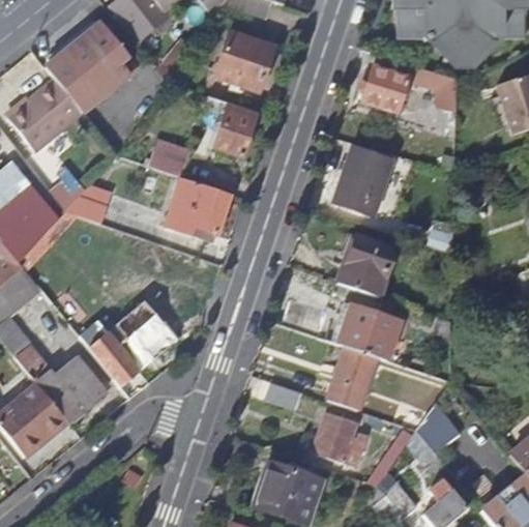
[(171,1),(170,0),(116,0),(111,4),(139,39),(152,29),(157,35),(172,20),(162,8),(171,1)]
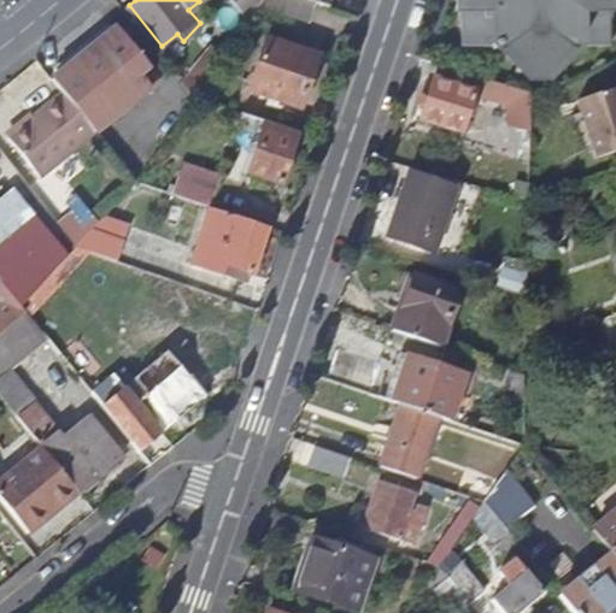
[(233,0),(247,18),(258,3),(259,0),(233,0)]
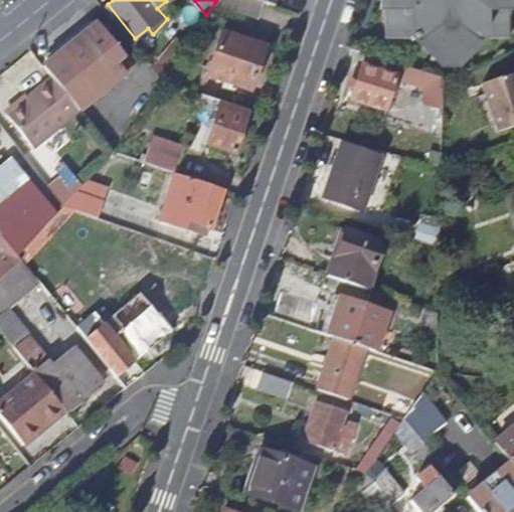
[(379,0),(379,7),(381,7),(381,12),(383,12),(383,36),(414,36),(446,69),(478,35),(508,35),(508,13),(511,10),(510,5),(513,6),(513,0),(379,0)]
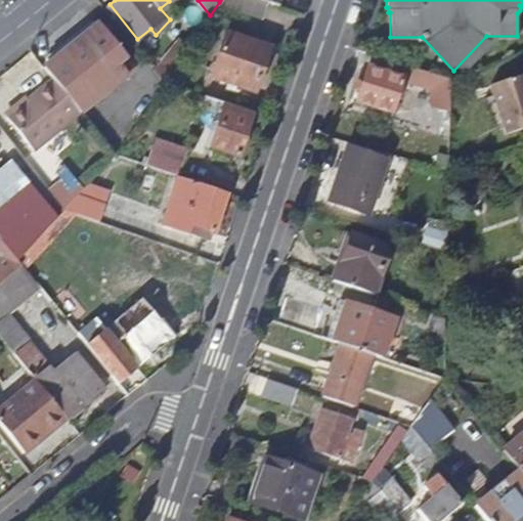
[(44,64),(54,77),(82,111),(122,78),(116,71),(122,66),(118,60),(126,53),(99,20),(95,23),(69,45),(59,43),(47,52),(47,61),(44,64)]
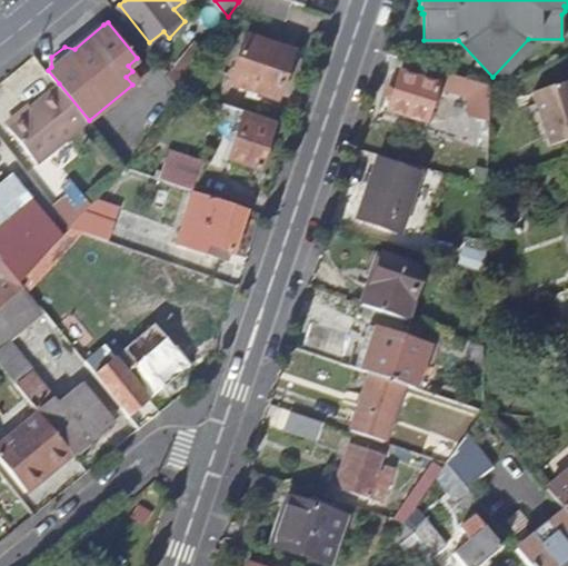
[(95,22),(65,47),(75,49),(103,25),(95,22)]
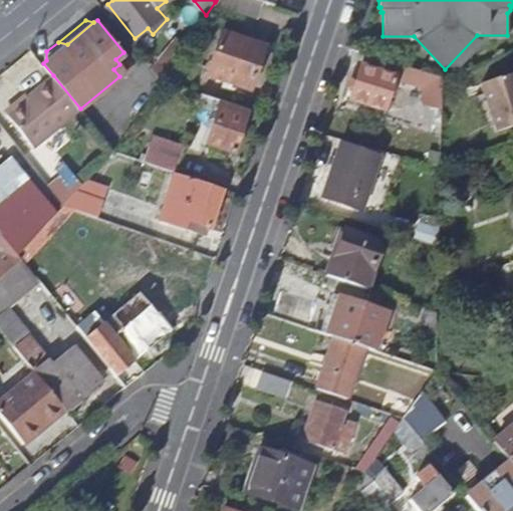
[(223,29),(208,72),(250,86),(262,44),(223,29)]
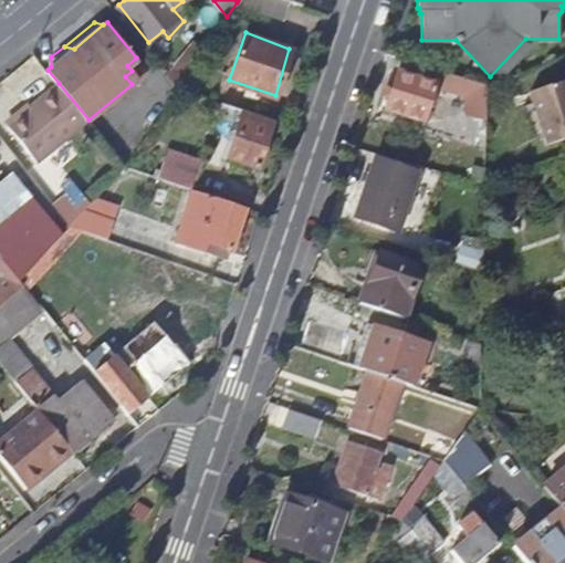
[(147,72),(136,58),(127,65),(132,71),(125,76),(132,84),(147,72)]
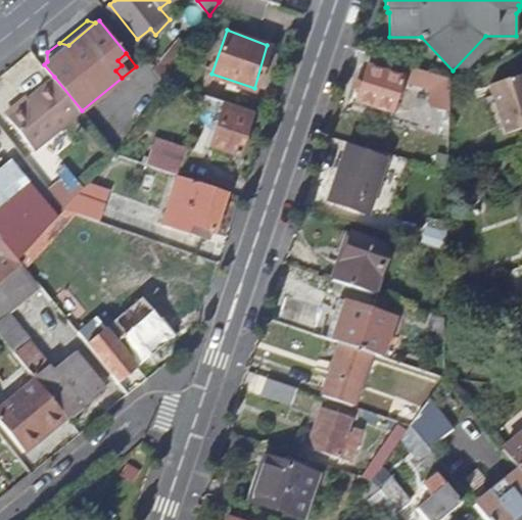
[(163,80),(165,81),(175,67),(163,60),(156,71),(163,80)]
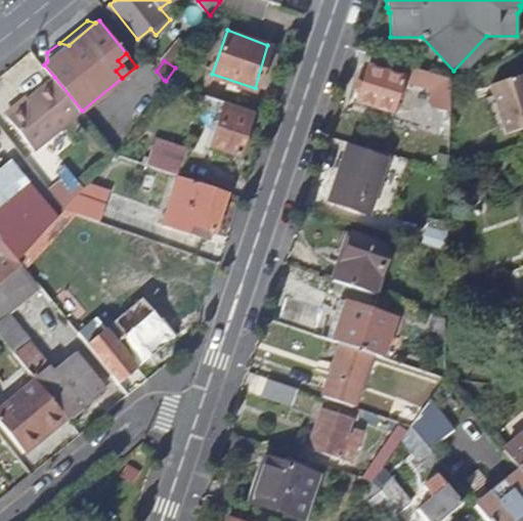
[(451,76),(411,63),(407,78),(409,79),(415,81),(441,89),(451,91),(451,76)]
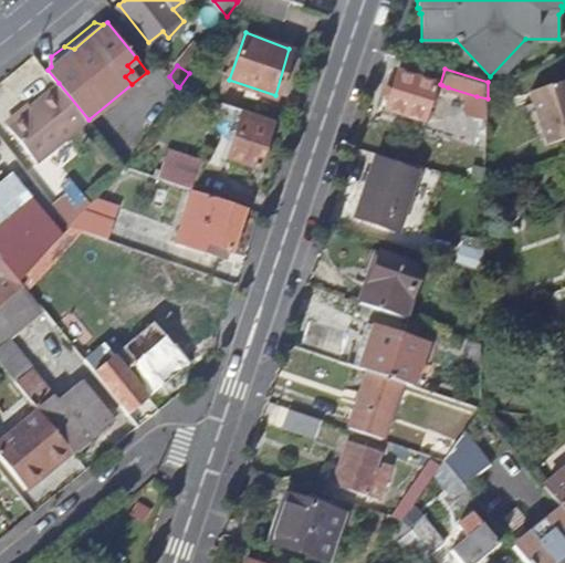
[(385,108),(422,121),(436,82),(397,70),(385,108)]
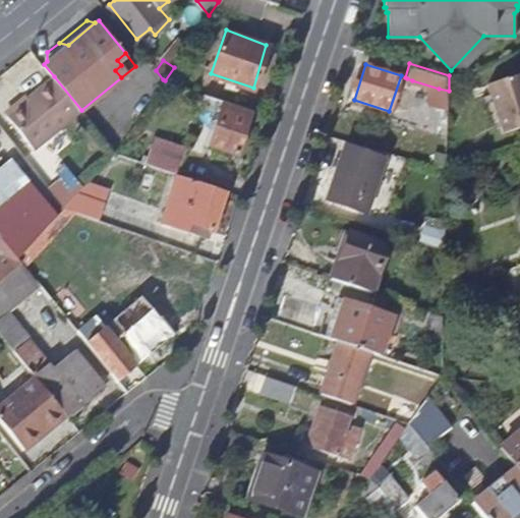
[(519,71),(488,83),(505,131),(519,125),(519,71)]
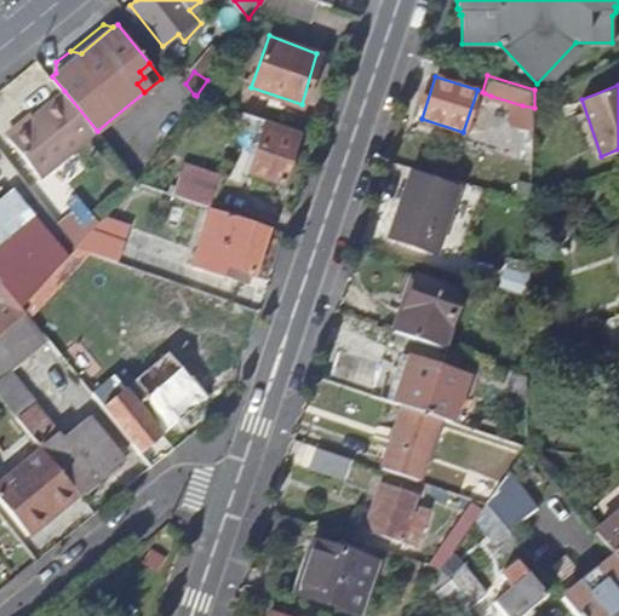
[(97,131),(64,91),(7,137),(41,177),(97,131)]
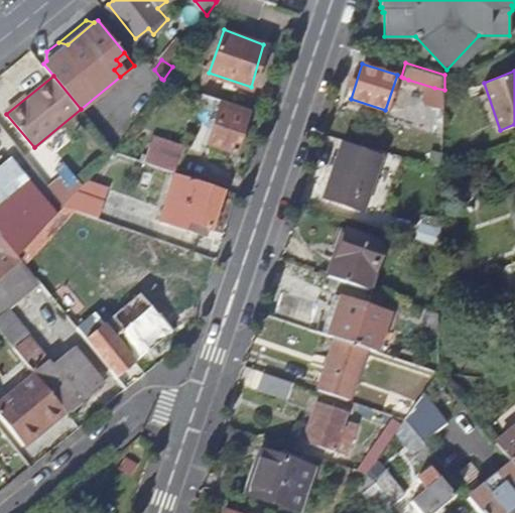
[(443,115),(444,90),(434,88),(432,116),(443,115)]
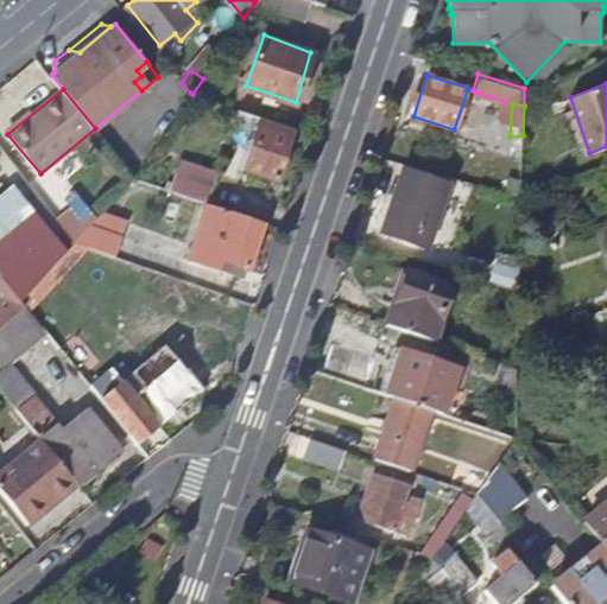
[(295,128),(239,109),(236,119),(245,122),(245,124),(252,127),(246,146),(251,148),(259,125),(292,135),(295,128)]
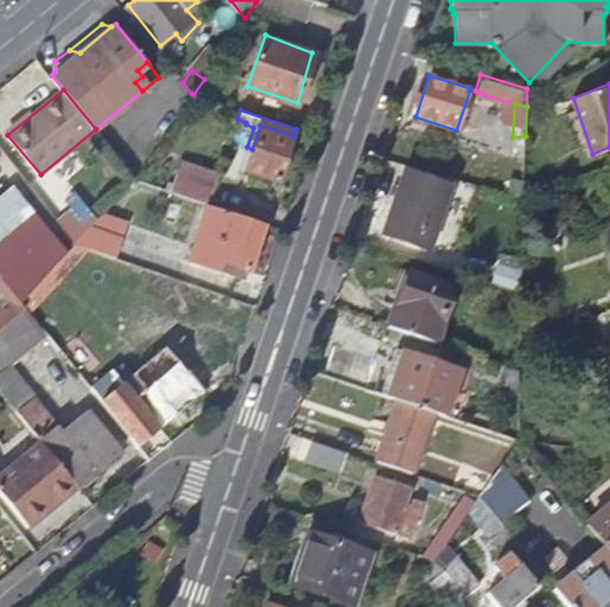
[(260,125),(252,149),(247,167),(279,178),(294,136),(260,125)]
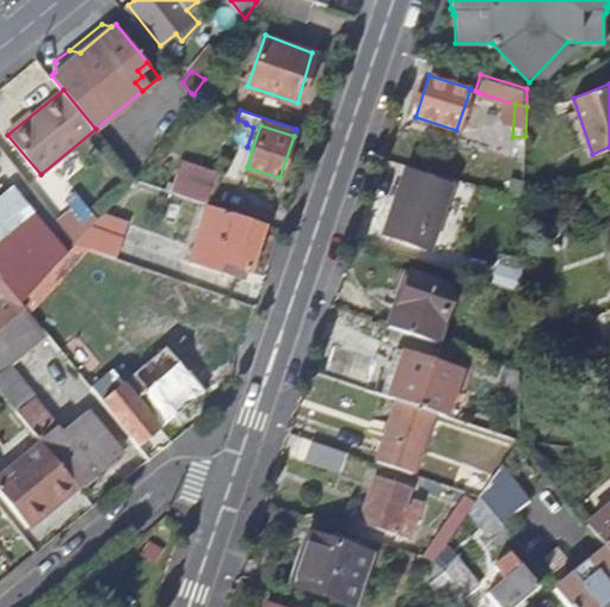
[(174,191),(208,203),(210,203),(220,173),(184,161),(174,191)]
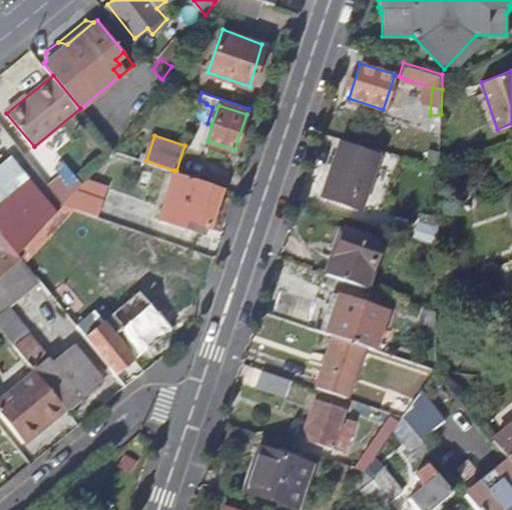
[(378,155),(341,142),(339,143),(322,194),(323,195),(361,207),(378,155)]
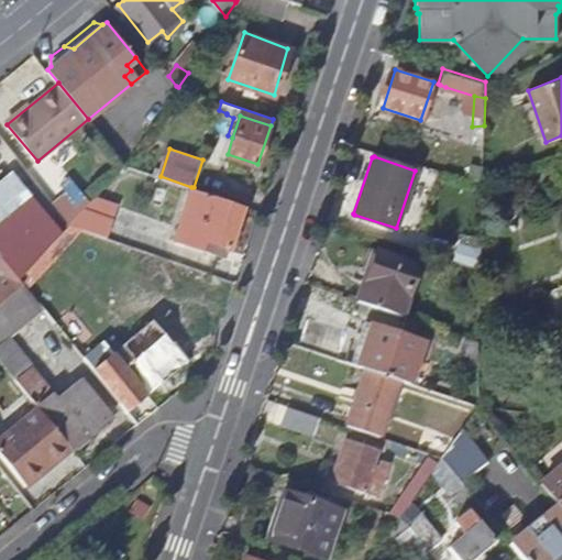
[(0,252),(18,274),(21,276),(45,249),(64,230),(14,169),(0,180),(0,252)]
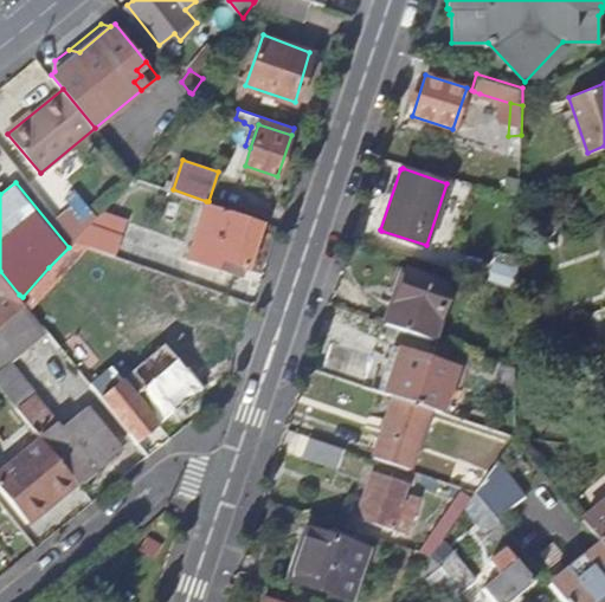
[(208,201),(206,201),(188,257),(219,267),(223,258),(246,266),(262,219),(208,201)]
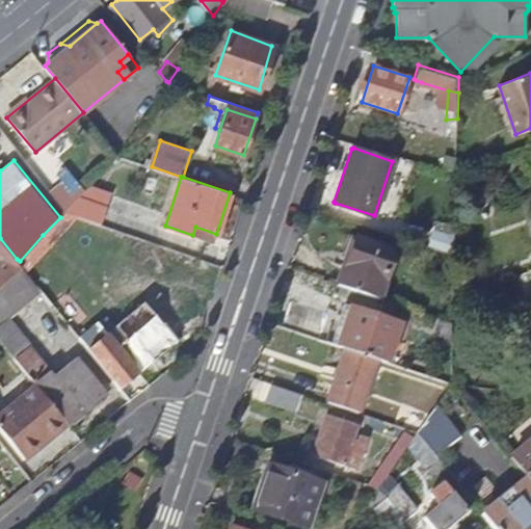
[(78,197),(85,190),(79,183),(71,189),(63,181),(51,191),(64,208),(65,211),(78,197)]
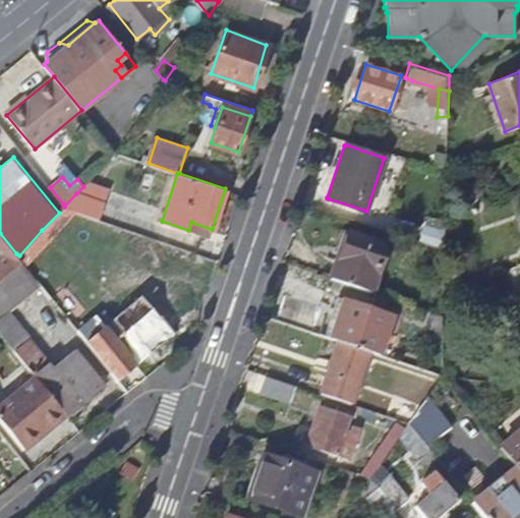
[(83,186),(76,193),(104,203),(109,188),(88,181),(83,186)]
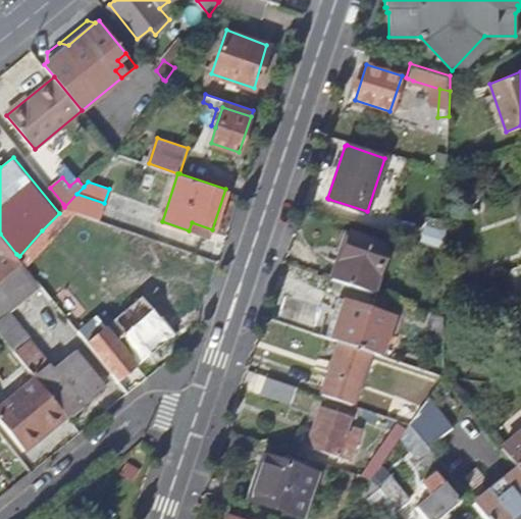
[(76,194),(64,207),(75,211),(98,219),(104,203),(76,194)]
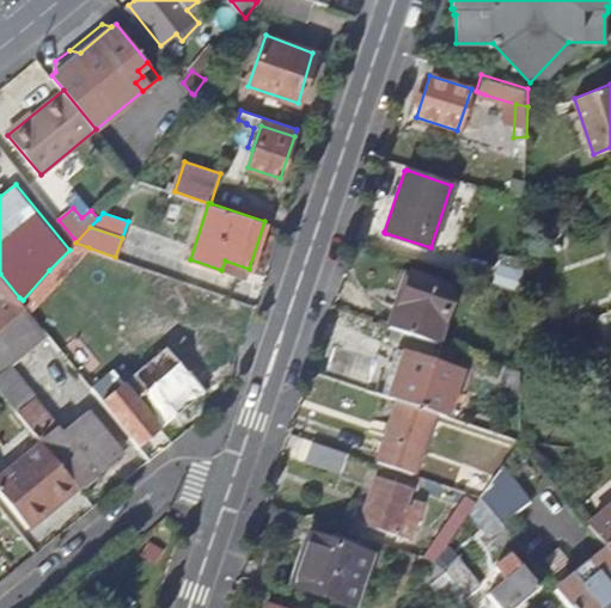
[(89,247),(75,243),(69,250),(49,270),(59,278),(89,247)]
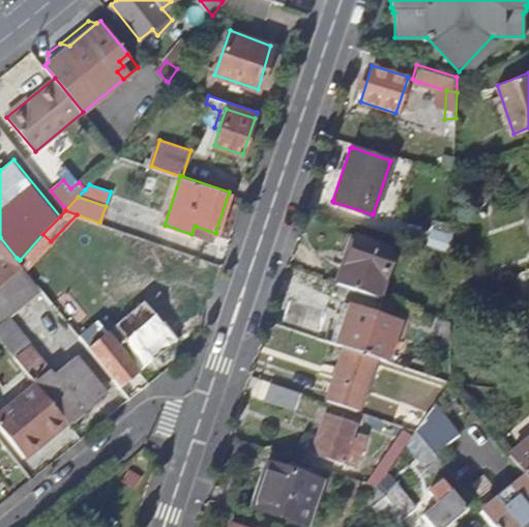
[(213,240),(215,233),(195,226),(192,234),(213,240)]
